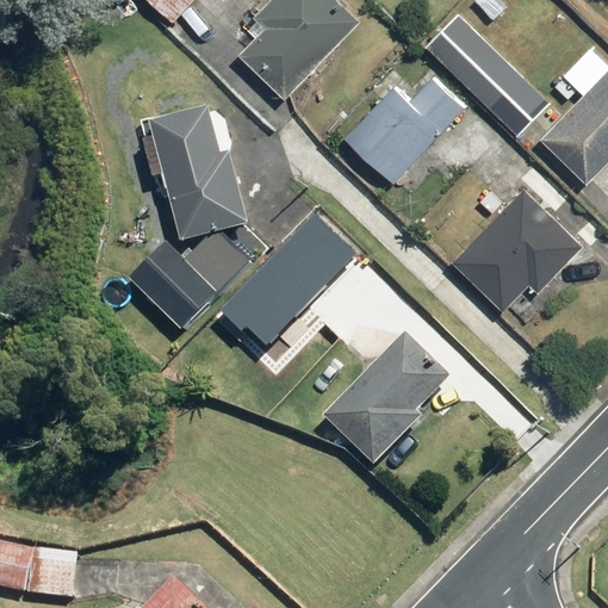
[(146,0),(171,23),(191,0),(146,0)]
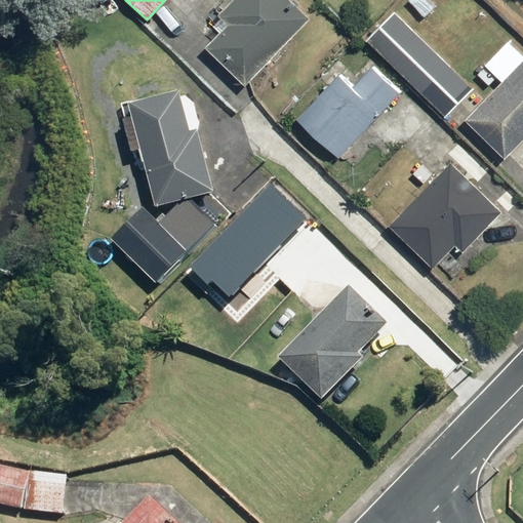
[(244,87),(309,21),(287,0),(232,0),(217,15),(228,25),(204,48),(244,87)]
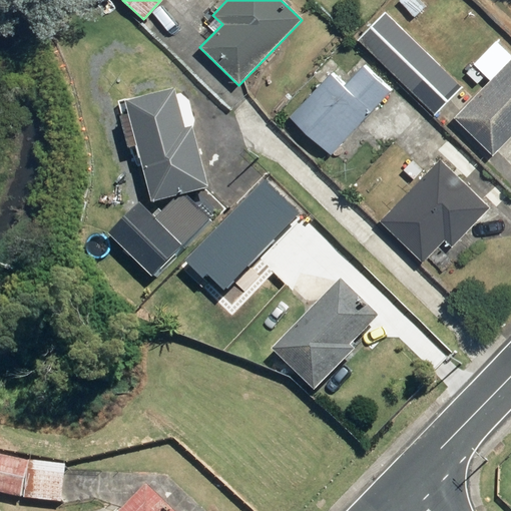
[(384,12),(356,40),(433,115),(461,87),(384,12)]
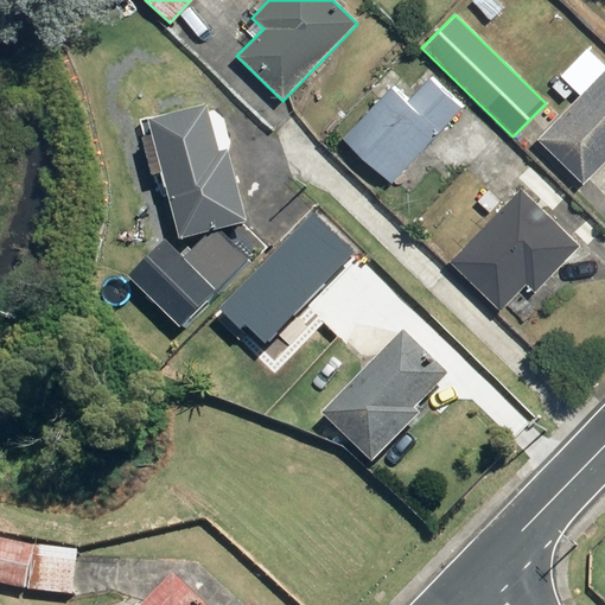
[(579,96),(536,139),(581,184),(604,159),(604,67),(586,48),(559,76),(579,96)]
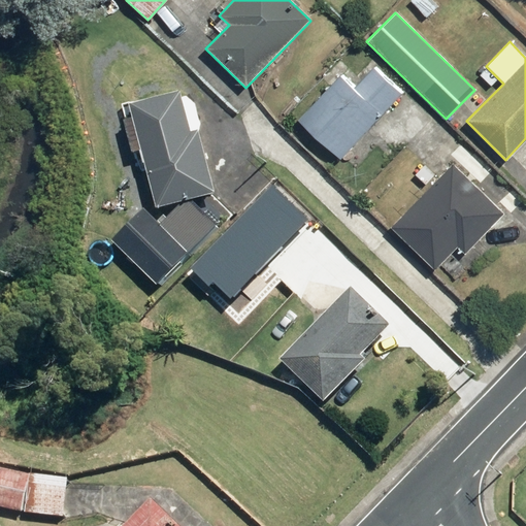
[(297,120),(337,158),(400,95),(371,67),(352,88),(339,76),(297,120)]
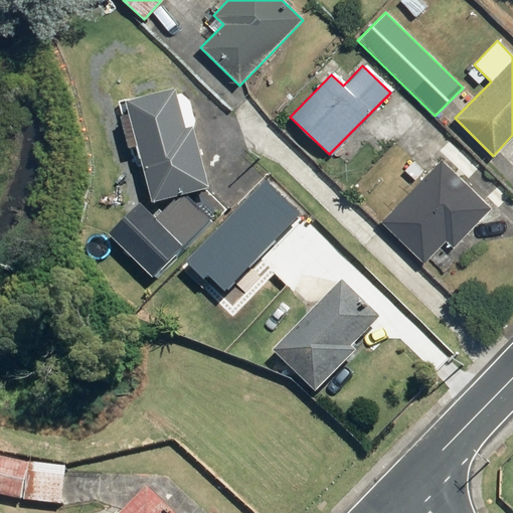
[(108,239),(152,282),(208,223),(184,200),(208,193),(191,131),(184,133),(175,93),(126,106),(129,120),(119,122),(127,154),(137,152),(148,198),(108,239)]
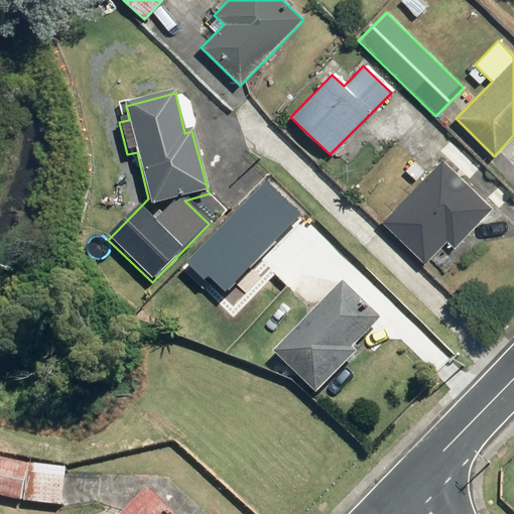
[(493,210),(442,159),(381,221),(423,264),(446,241),(454,248),(493,210)]
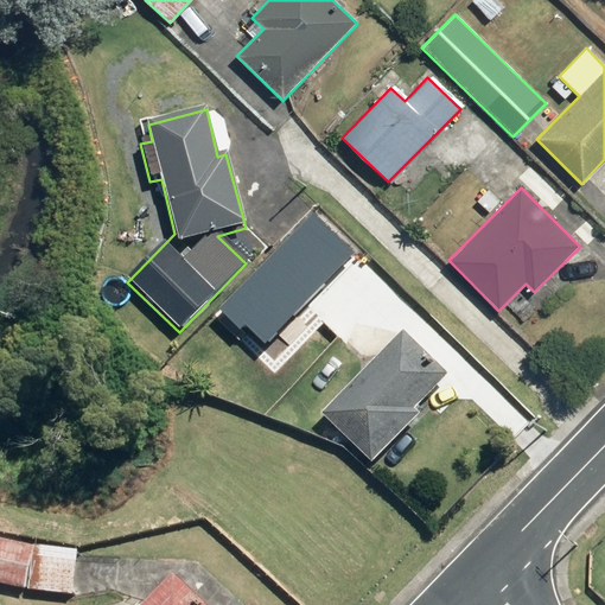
[(316,215),(224,311),(266,350),(358,255),(316,215)]
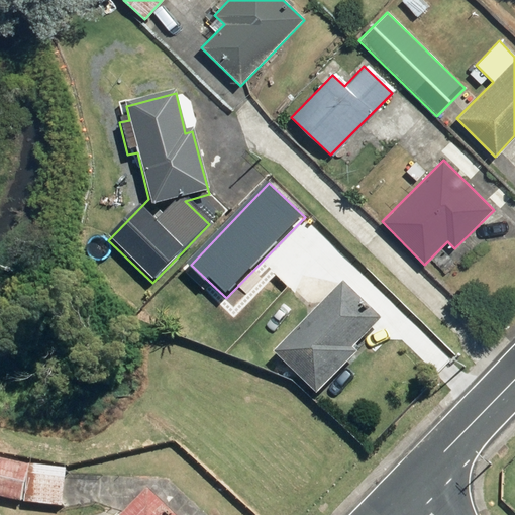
[(273,356),(315,398),(356,356),(351,351),(380,322),(342,286),(273,356)]
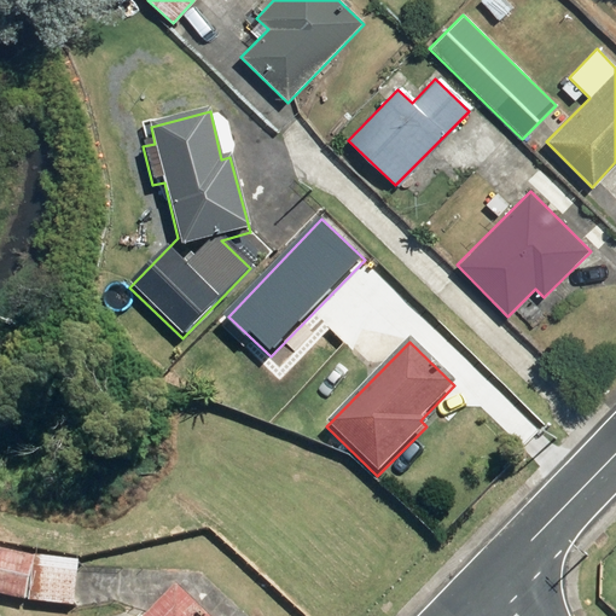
[(0,596),(23,602),(33,559),(0,551),(0,596)]
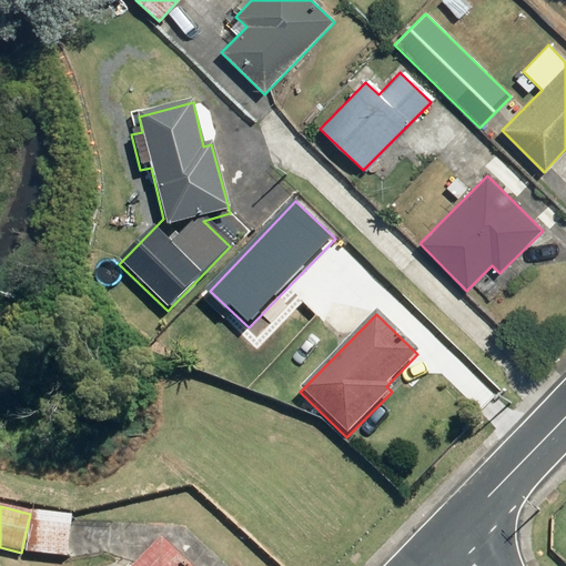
[(184,565),(160,543),(137,565),(184,565)]
